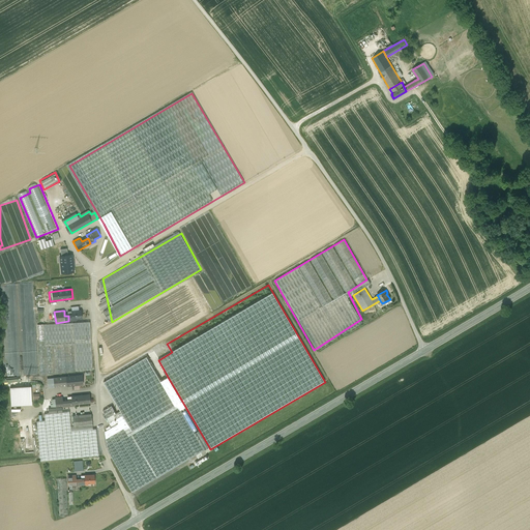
[(81,311),(67,312),(68,316),(68,321),(75,321),(75,319),(82,319),(81,311)]
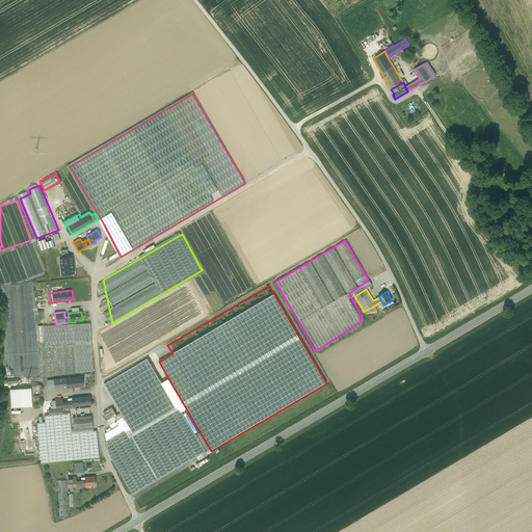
[(37,343),(40,376),(55,375),(76,373),(76,372),(92,372),(90,323),(44,326),(44,342),(37,343)]
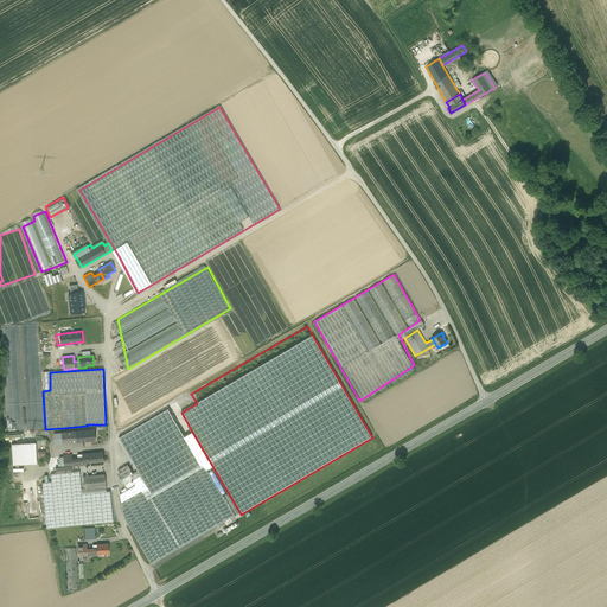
[(138,471),(136,472),(142,481),(135,485),(120,494),(125,518),(140,544),(222,497),(203,464),(200,465),(184,436),(168,409),(119,439),(138,471)]
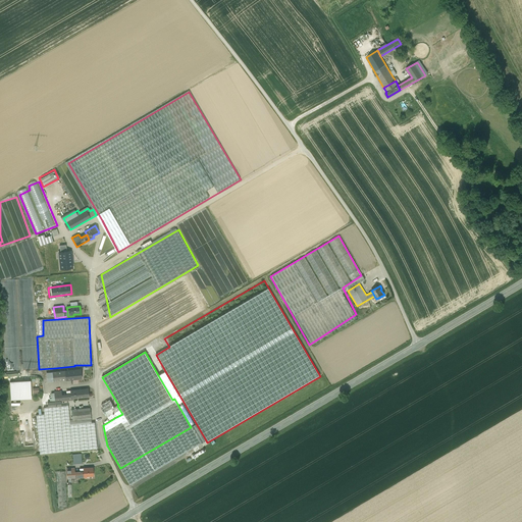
[(81,369),(70,370),(71,379),(82,378),(81,369)]
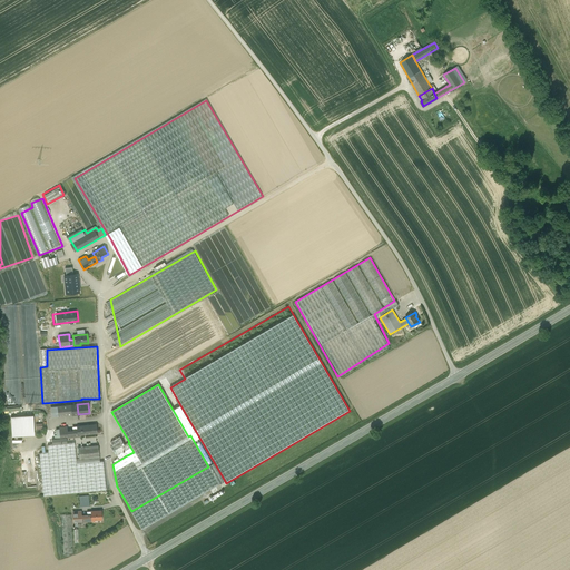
[(50,408),(51,418),(78,414),(77,404),(50,408)]
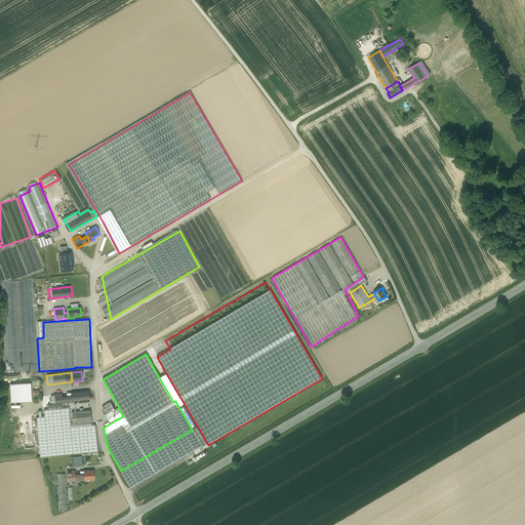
[(166,373),(159,377),(173,402),(175,401),(192,430),(202,446),(207,443),(166,373)]
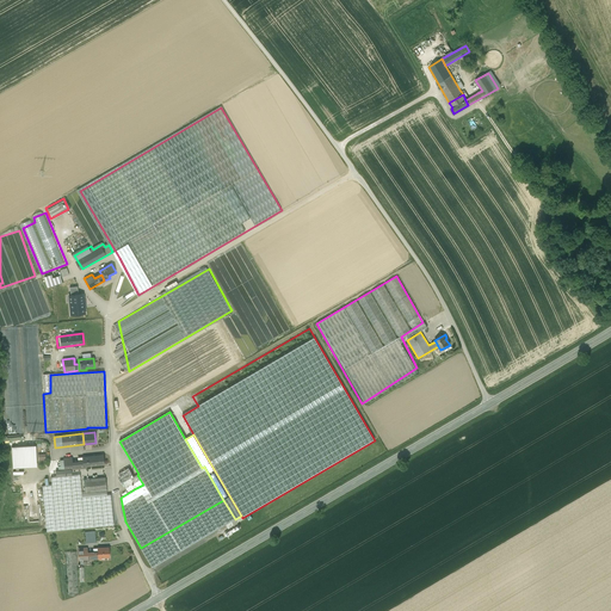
[(38,445),(14,446),(16,468),(39,467),(39,461),(47,460),(47,454),(39,454),(38,445)]
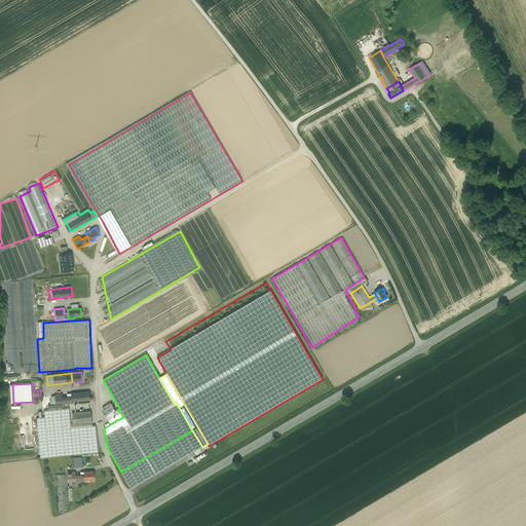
[(88,392),(71,393),(72,403),(75,403),(74,402),(89,400),(88,392)]
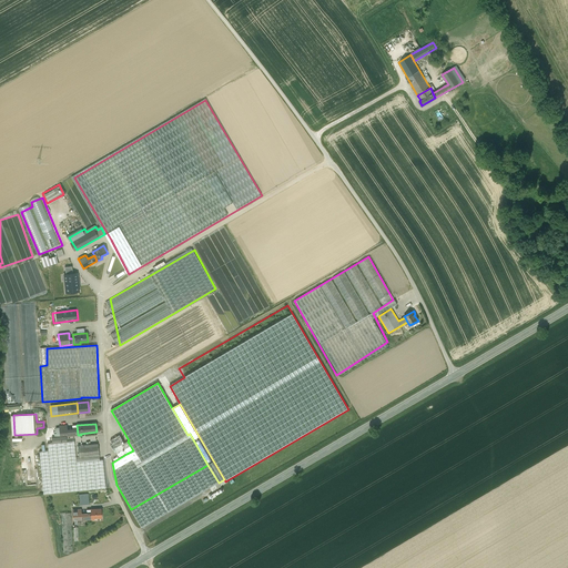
[(66,425),(59,426),(60,437),(51,438),(52,443),(67,442),(67,436),(78,435),(77,425),(72,425),(73,429),(67,430),(67,426),(66,425)]
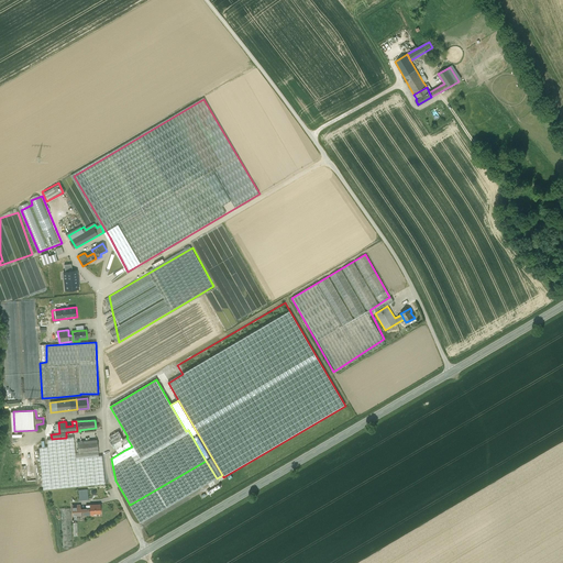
[(125,450),(132,446),(127,438),(123,440),(118,431),(109,437),(111,440),(110,442),(112,445),(113,445),(119,454),(125,450)]
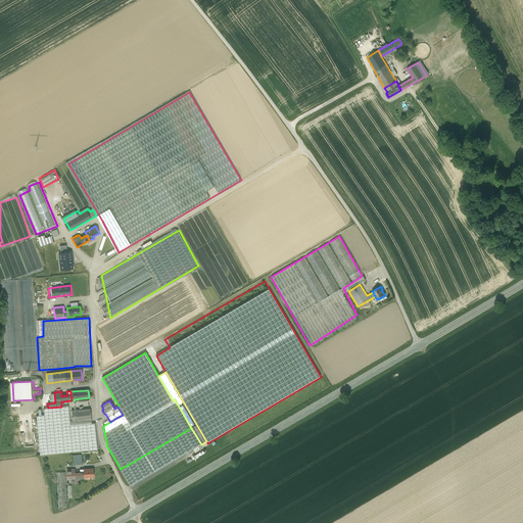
[(40,456),(97,449),(95,423),(91,424),(70,426),(69,422),(68,407),(61,407),(48,408),(43,409),(44,415),(37,416),(40,456)]
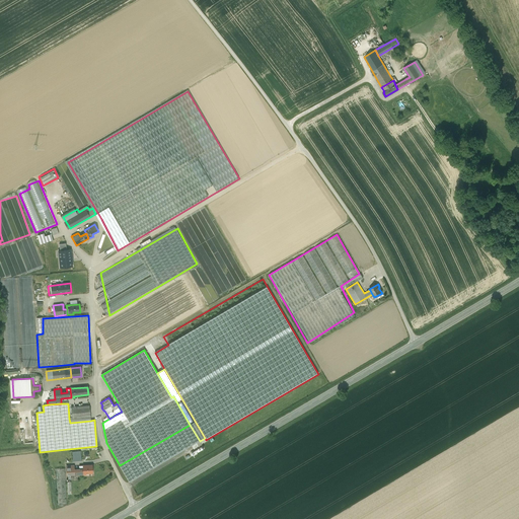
[(71,408),(72,419),(90,417),(89,405),(71,408)]
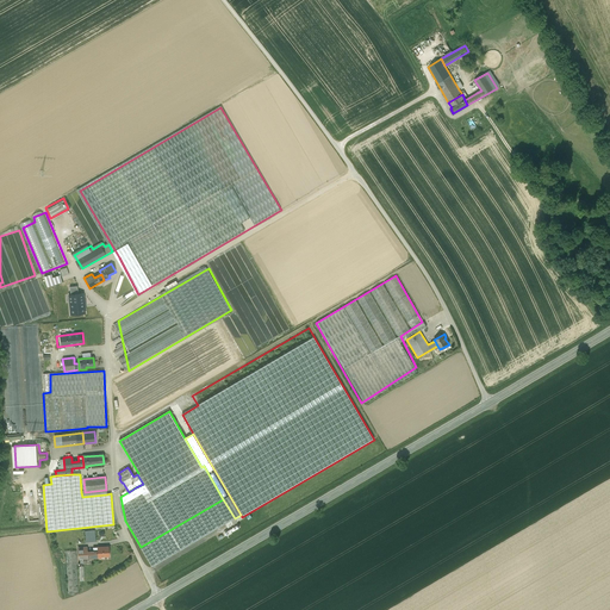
[(235,518),(223,499),(141,547),(153,567),(235,518)]
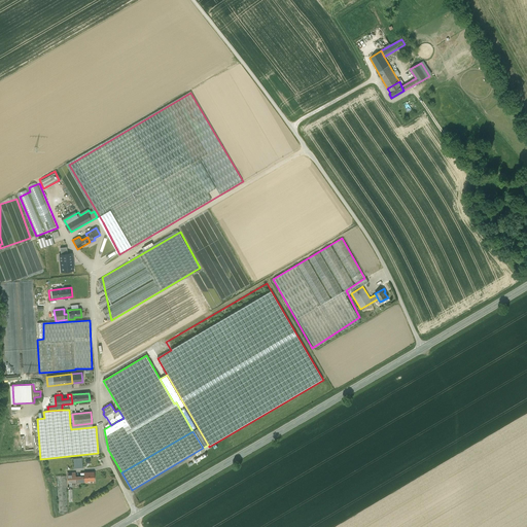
[(72,459),(73,468),(80,468),(80,459),(72,459)]
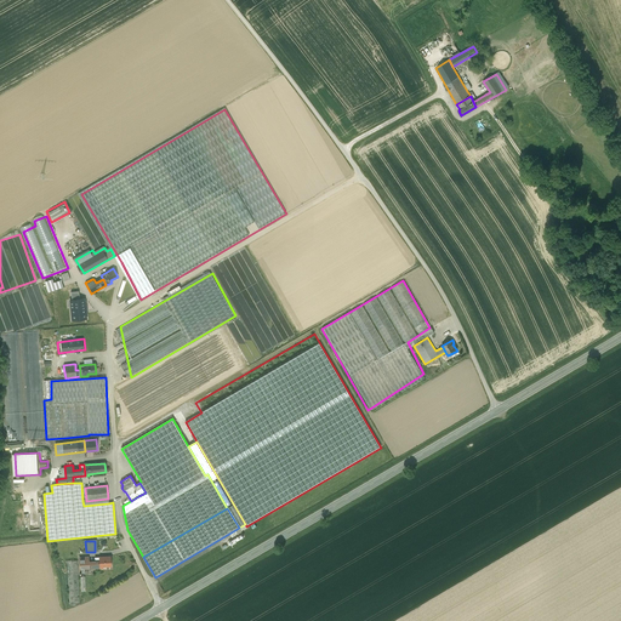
[(84,569),(95,569),(95,562),(89,563),(87,557),(80,558),(80,569),(84,569)]
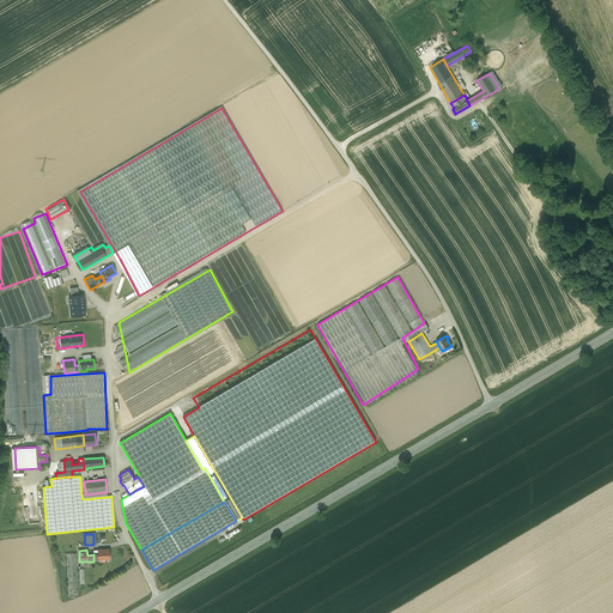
[(102,559),(109,559),(109,550),(93,551),(93,554),(93,562),(102,562),(102,559)]
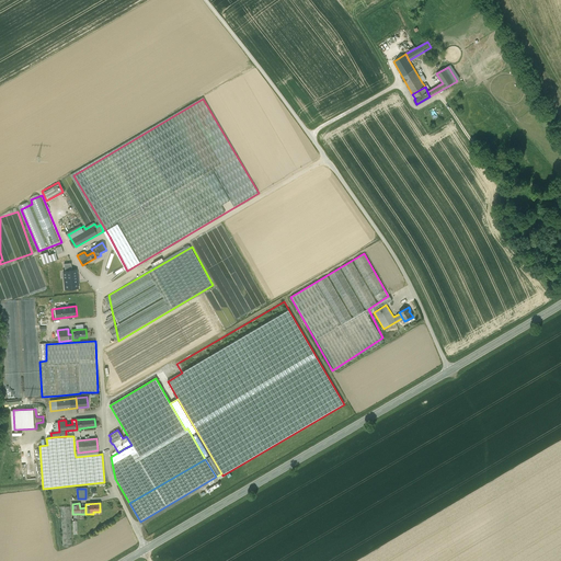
[(61,547),(72,547),(70,506),(60,506),(61,547)]
